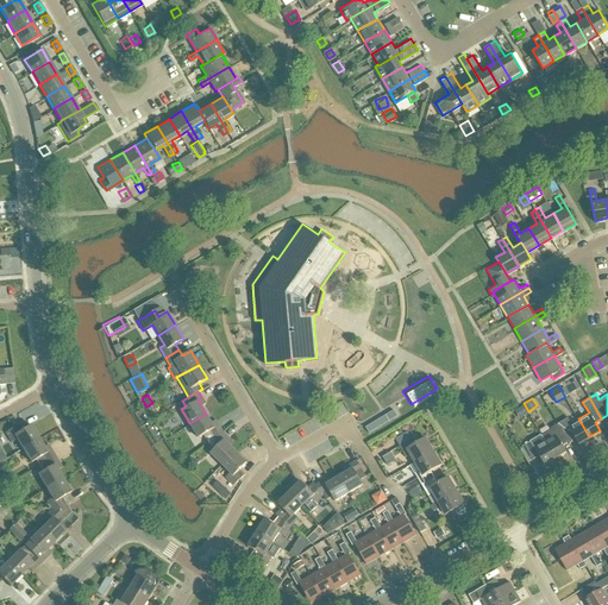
[(519,417),(527,411),(522,403),(514,409),(519,417)]
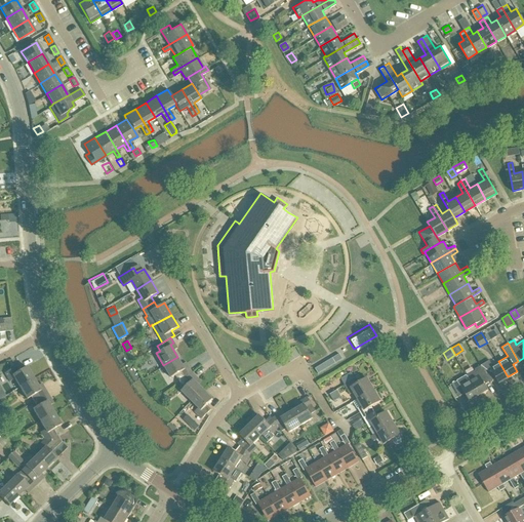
[(336,351),(311,365),(314,371),(339,357),(336,351)]
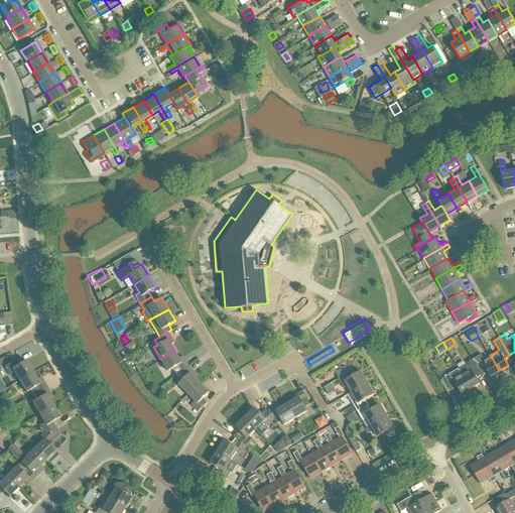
[(181,362),(174,351),(160,359),(167,370),(171,368),(175,375),(187,365),(184,360),(181,362)]
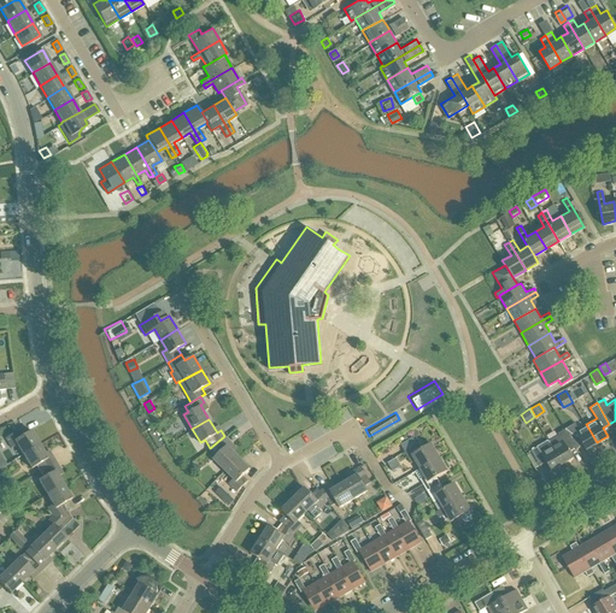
[(597,442),(586,424),(579,429),(574,422),(564,428),(565,429),(575,446),(576,448),(582,444),(586,449),(597,442)]
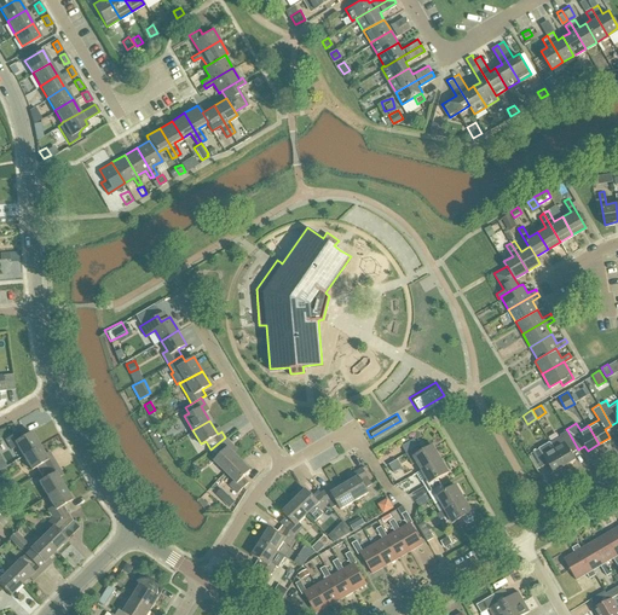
[(22,454),(39,445),(30,430),(22,435),(18,429),(5,437),(11,447),(16,445),(22,454)]
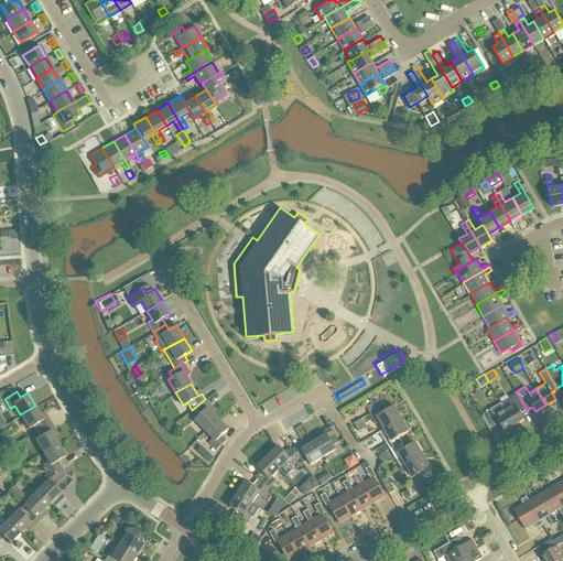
[(520,411),(526,408),(517,392),(516,391),(509,395),(510,397),(500,402),(513,424),(523,418),(520,411)]
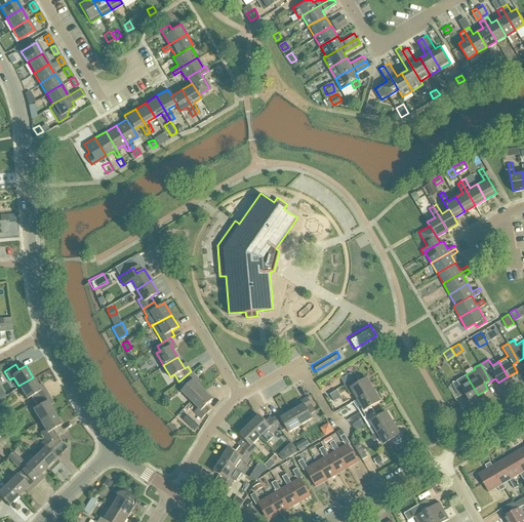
[(191,400),(202,389),(192,379),(195,375),(191,371),(178,382),(184,387),(180,390),(191,400)]
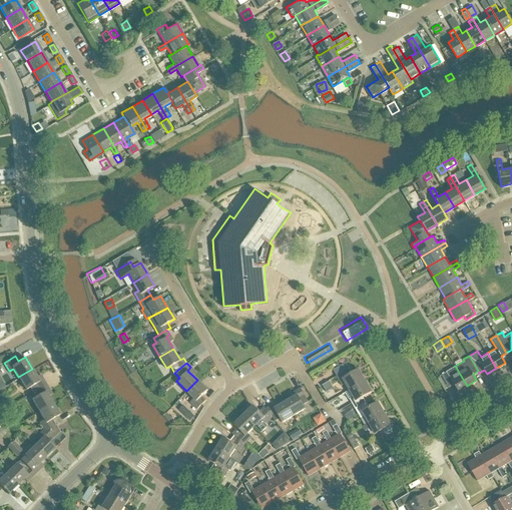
[(467,386),(455,366),(439,375),(446,387),(453,383),(458,391),(467,386)]
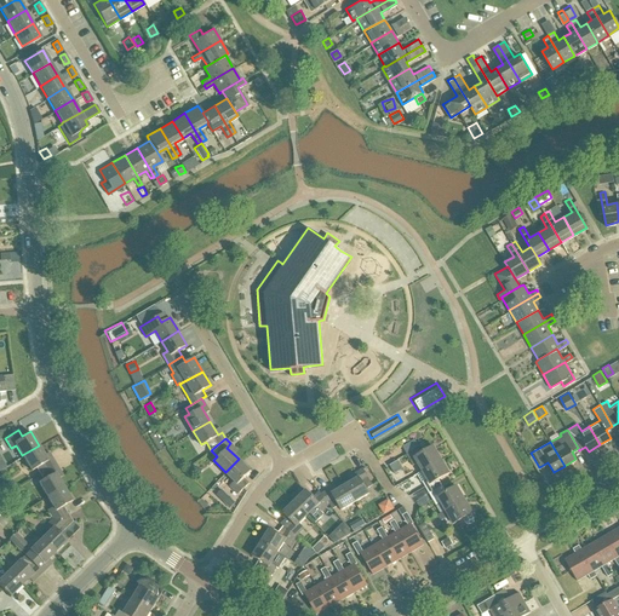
[(440,458),(433,444),(422,450),(418,444),(405,453),(412,464),(417,461),(422,470),(440,458)]
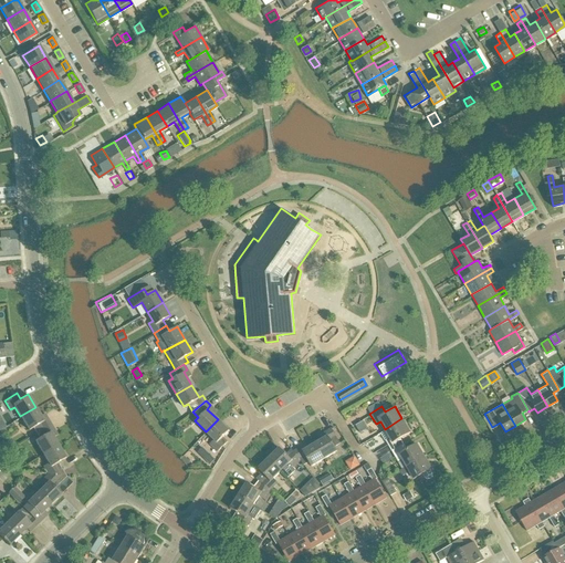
[(40,415),(35,407),(20,416),(28,428),(32,426),(35,431),(50,423),(43,412),(40,415)]
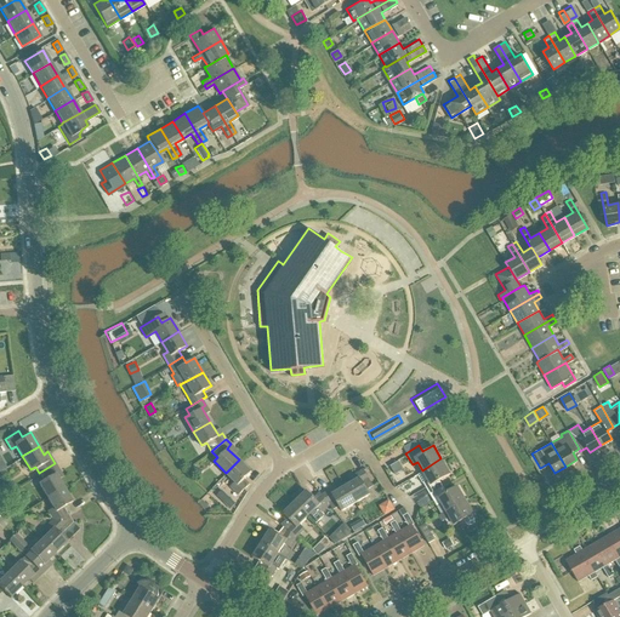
[(397,458),(390,463),(394,472),(398,469),(396,464),(399,462),(397,458)]
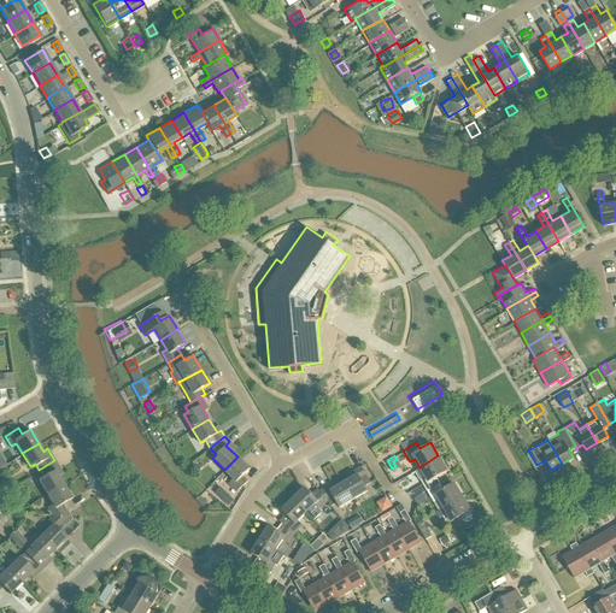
[(446,470),(438,455),(420,467),(424,475),(420,478),(427,489),(439,482),(435,476),(446,470)]
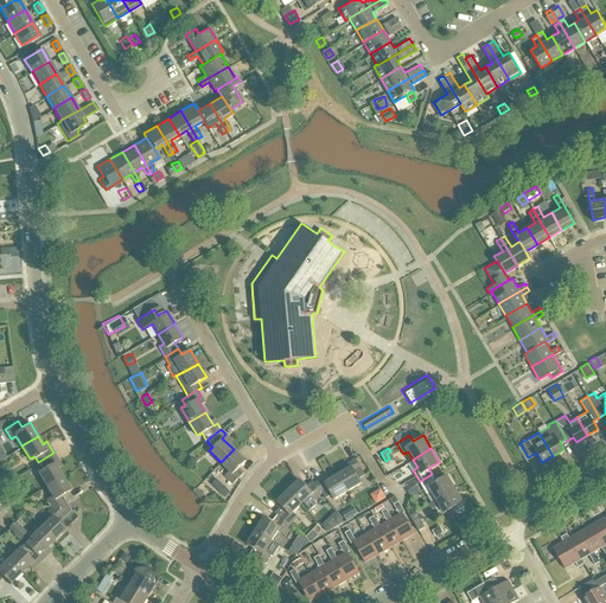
[(238,467),(244,460),(234,449),(221,462),(229,470),(224,474),(233,482),(243,472),(238,467)]
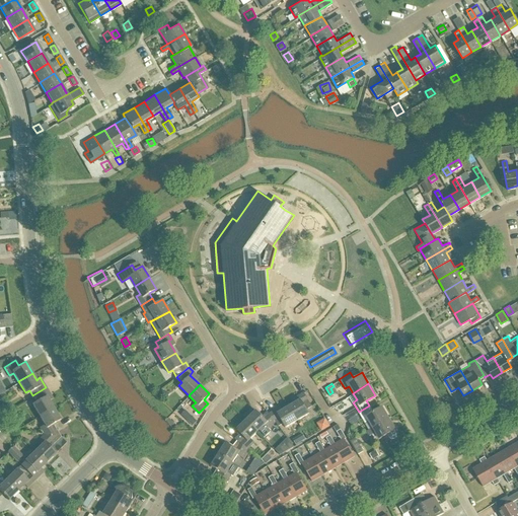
[(52,397),(46,387),(32,395),(35,400),(31,402),(39,415),(52,407),(48,399),(52,397)]
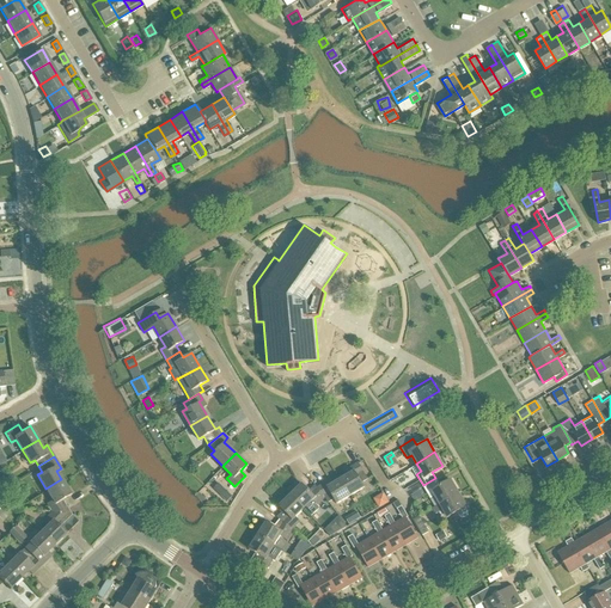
[(349,493),(362,485),(360,480),(366,477),(356,461),(350,465),(353,470),(340,477),(349,493)]
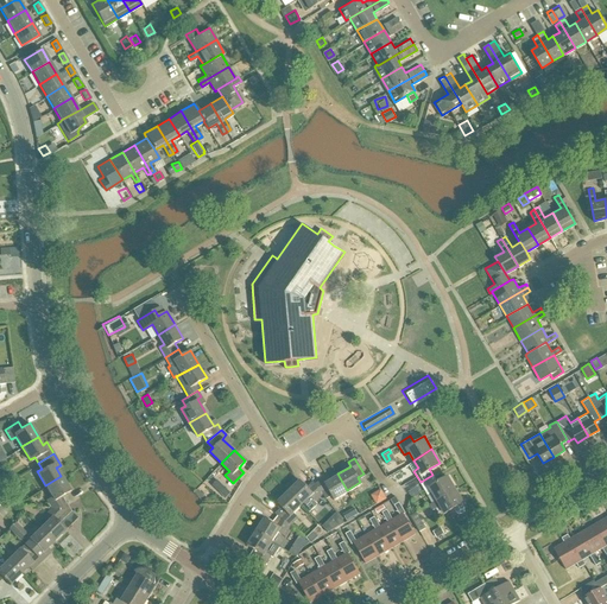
[(333,498),(347,490),(337,474),(323,483),(321,478),(314,483),(322,491),(324,496),(330,494),(333,498)]
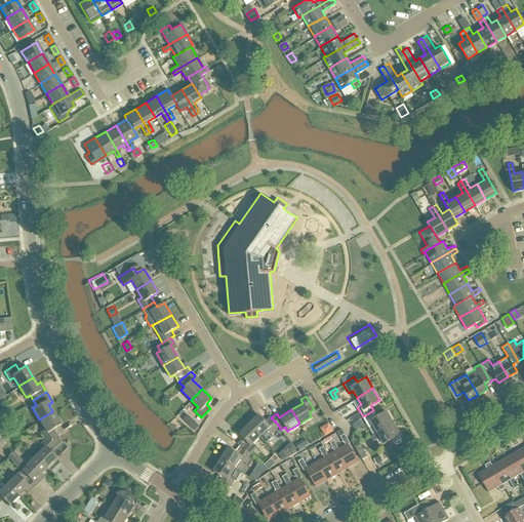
[(392,422),(386,410),(376,415),(373,410),(363,416),(368,427),(372,425),(376,431),(392,422)]
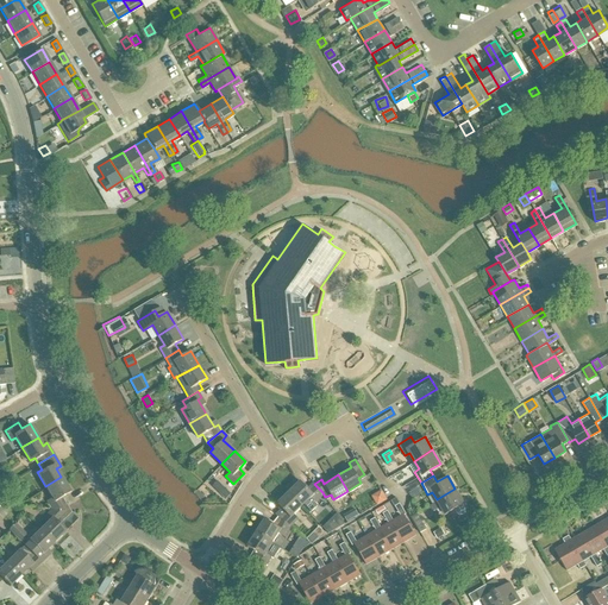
[(69,490),(61,477),(45,486),(51,496),(45,499),(51,508),(70,510),(61,496),(69,490)]
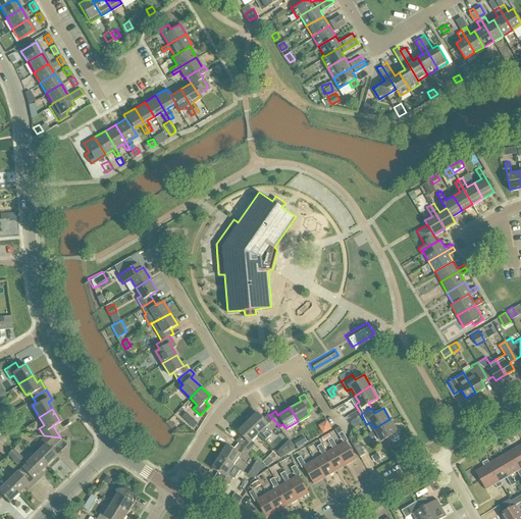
[(256,412),(247,421),(258,432),(264,438),(272,431),(269,428),(276,422),(269,415),(267,413),(262,417),(256,412)]
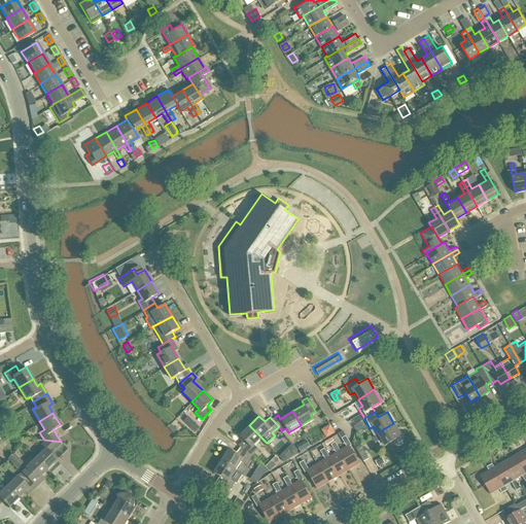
[(194,421),(189,425),(195,430),(199,426),(194,421)]
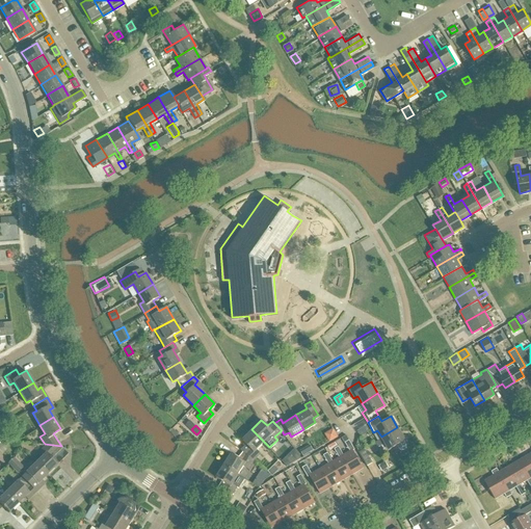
[(321,431),(325,440),(335,434),(330,426),(321,431)]
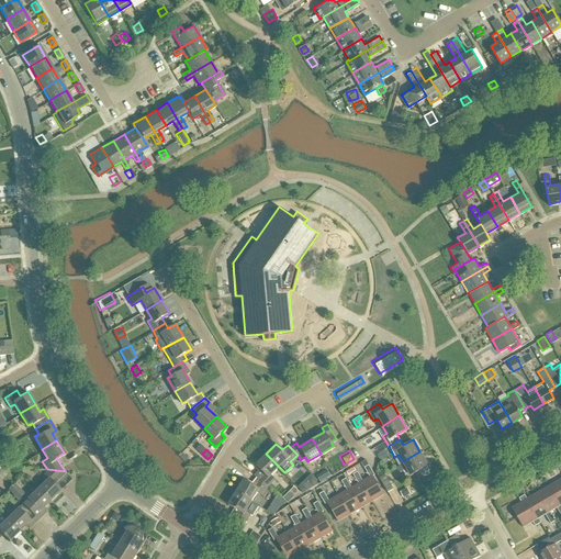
[(427,464),(419,451),(403,461),(396,466),(399,470),(406,467),(411,474),(418,469),(421,473),(425,474),(428,472),(429,469),(426,465),(427,464)]
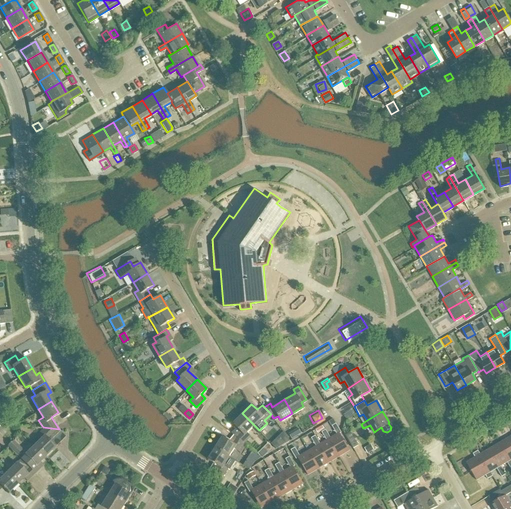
[(246,431),(253,424),(242,413),(233,423),(238,429),(233,434),(242,442),(243,441),(250,435),(246,431)]
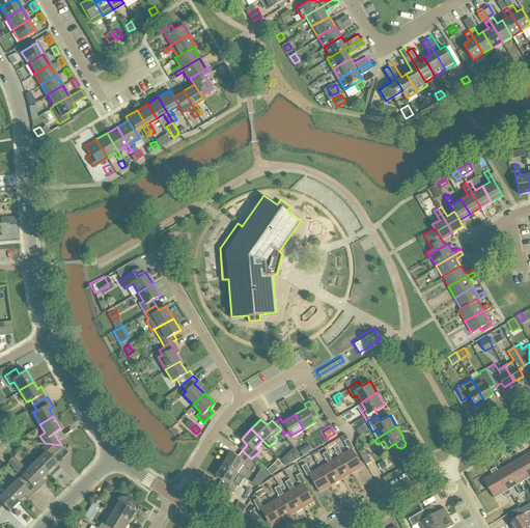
[(349,449),(342,452),(340,453),(351,472),(362,465),(352,448),(354,447),(347,438),(343,440),(349,449)]
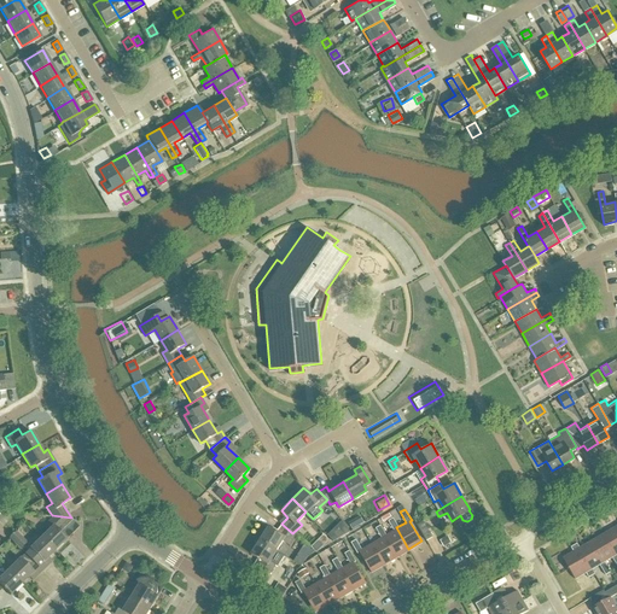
[(59,530),(71,518),(52,515),(45,522),(48,527),(41,534),(54,549),(65,537),(59,530)]
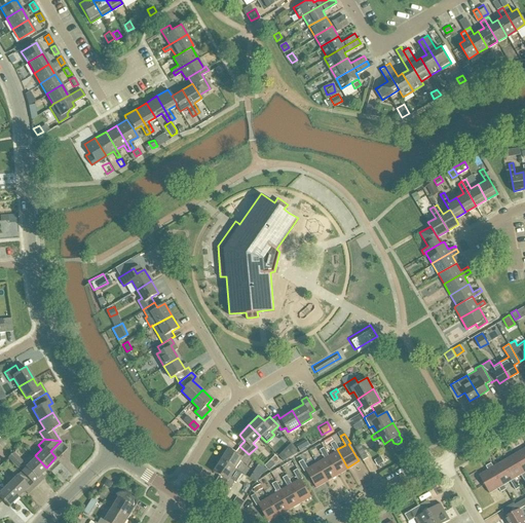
[(337,449),(339,448),(334,440),(330,442),(335,451),(329,454),(327,455),(337,474),(347,468),(337,449)]
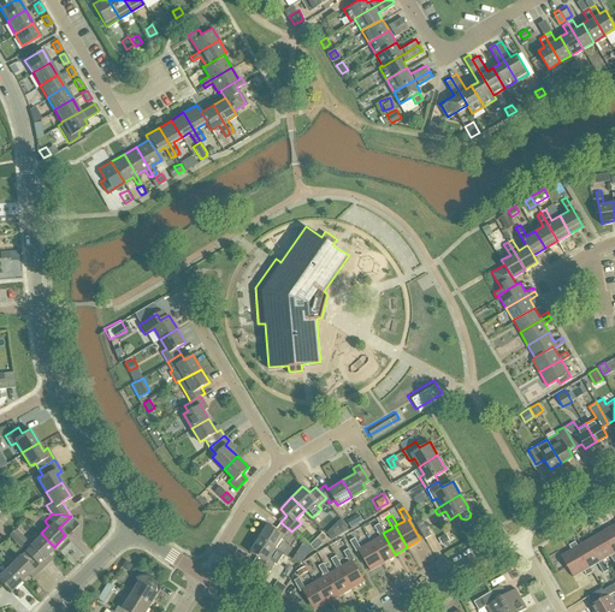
[(337,516),(321,530),(329,539),(344,526),(337,516)]
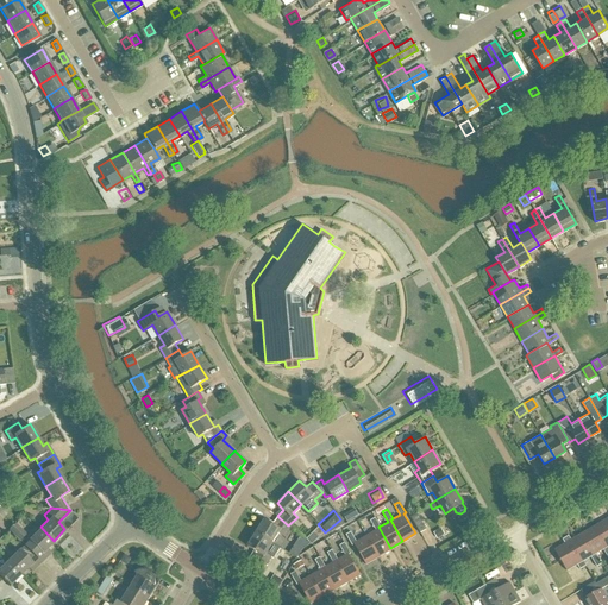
[(419,530),(425,527),(417,512),(411,515),(419,530)]
